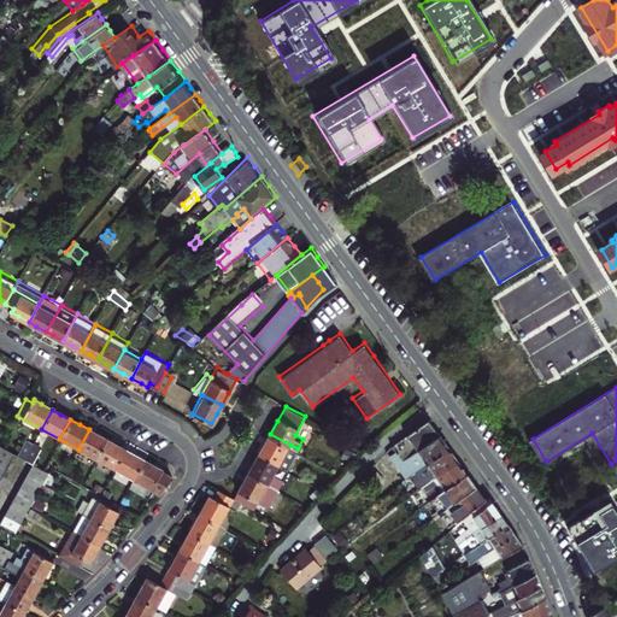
[(434,425),(429,419),(393,447),(398,453),(434,425)]
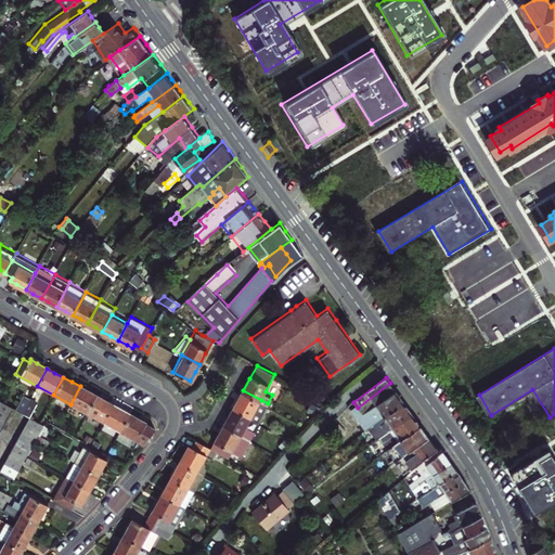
[(359,410),(372,428),(405,403),(398,394),(390,383),(358,408),(359,410)]
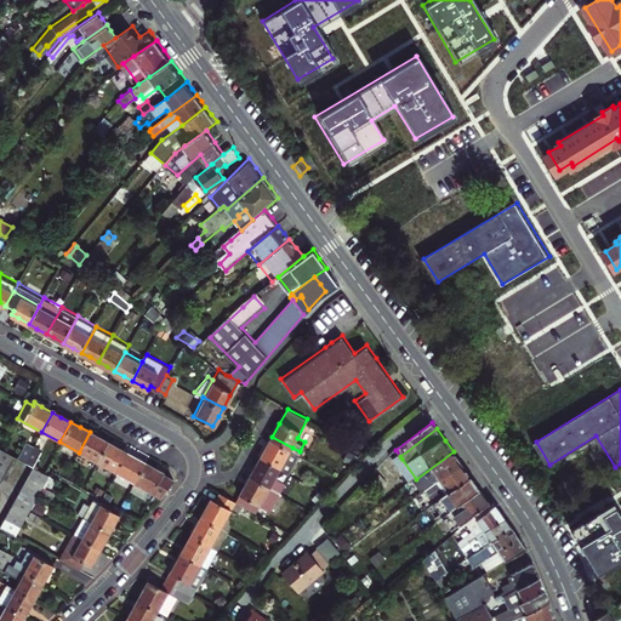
[(79,453),(97,462),(108,443),(98,438),(90,432),(79,453)]
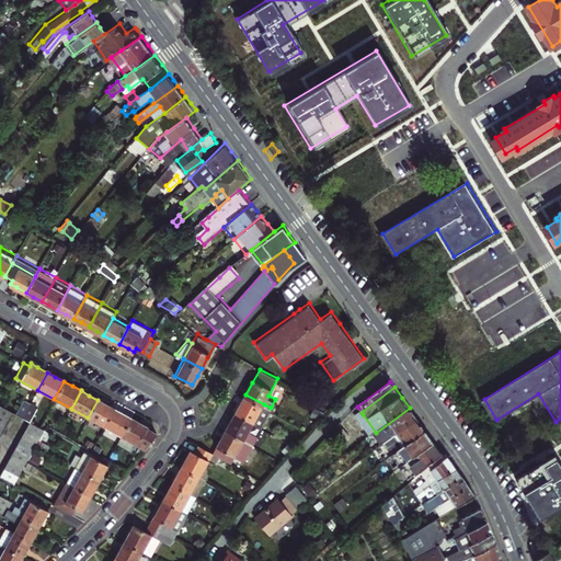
[(241,402),(237,411),(254,421),(262,425),(271,408),(264,404),(245,395),(241,402)]
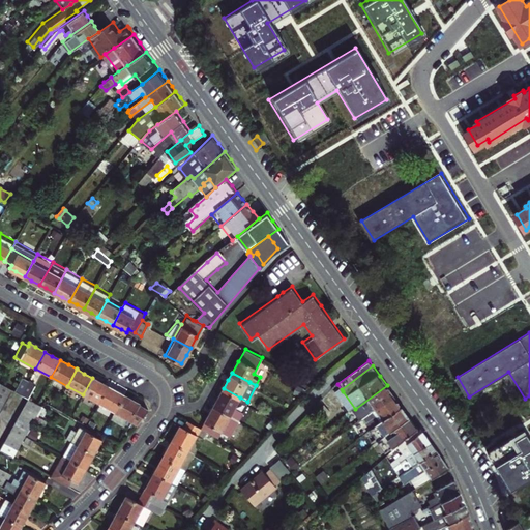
[(22,378),(15,390),(21,393),(28,381),(22,378)]
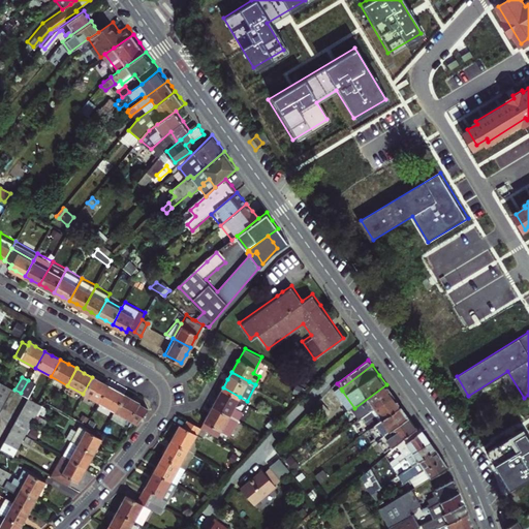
[(83,394),(98,403),(107,385),(99,381),(92,377),(83,394)]
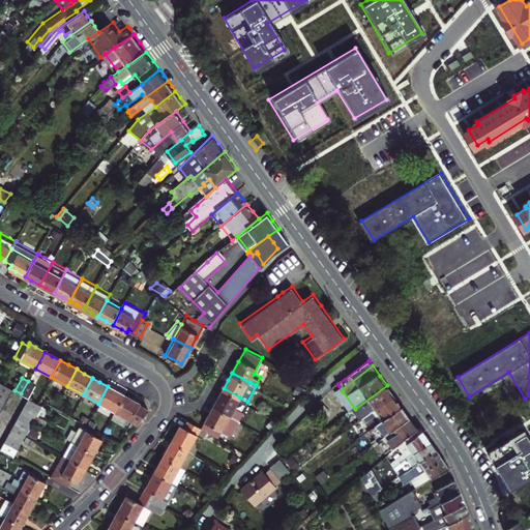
[(35,385),(28,381),(21,393),(28,398),(35,385)]
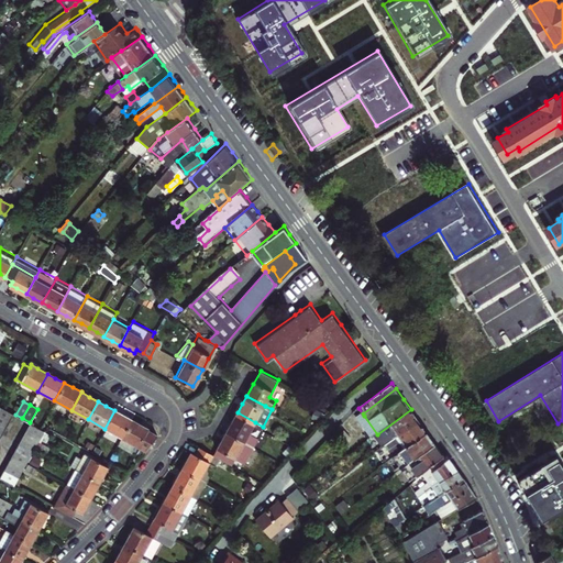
[(0,416),(11,422),(15,415),(0,406),(0,416)]
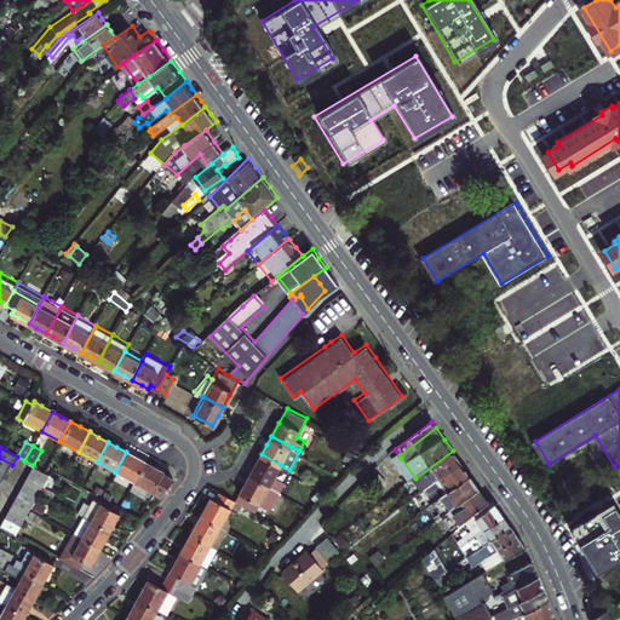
[(453,451),(415,478),(414,480),(423,492),(425,491),(461,464),(458,458),(453,451)]
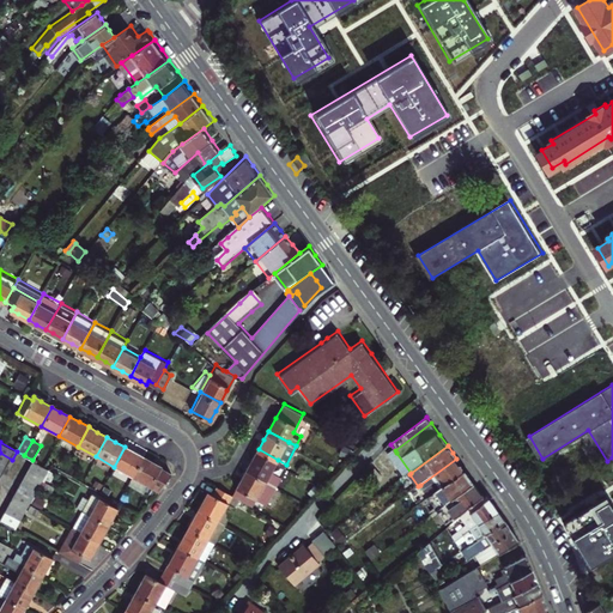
[(114,467),(132,477),(144,457),(134,453),(125,447),(114,467)]
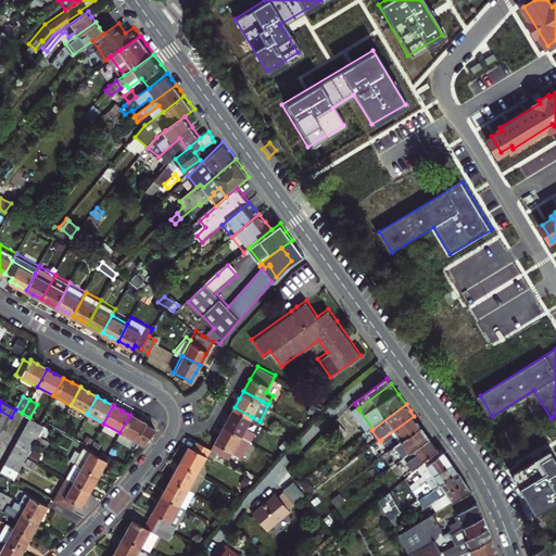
[(229,416),(225,425),(254,440),(258,431),(248,426),(252,417),(235,407),(229,416)]
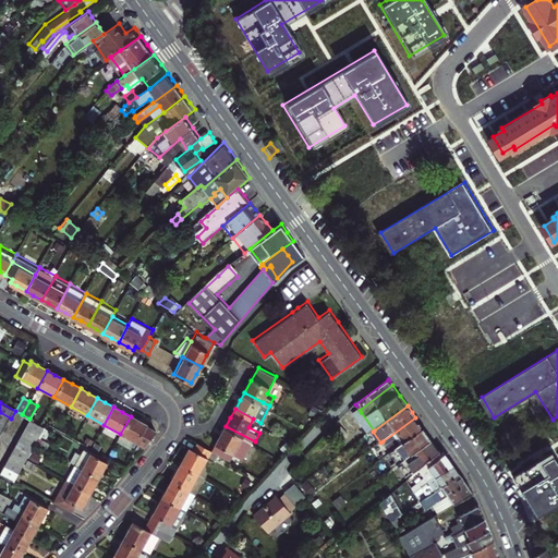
[(0,421),(7,425),(11,419),(0,412),(0,421)]
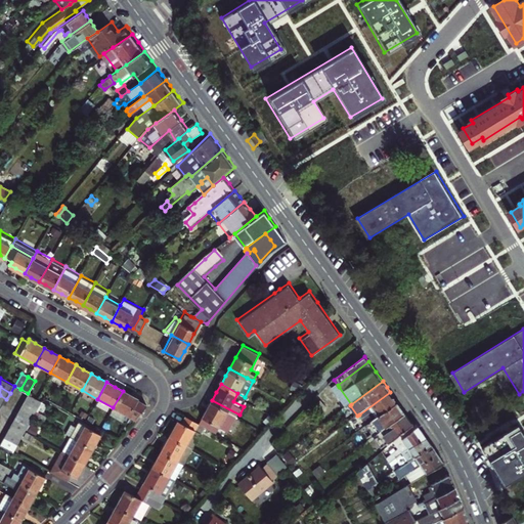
[(339,387),(333,392),(345,408),(350,405),(351,404),(339,387)]
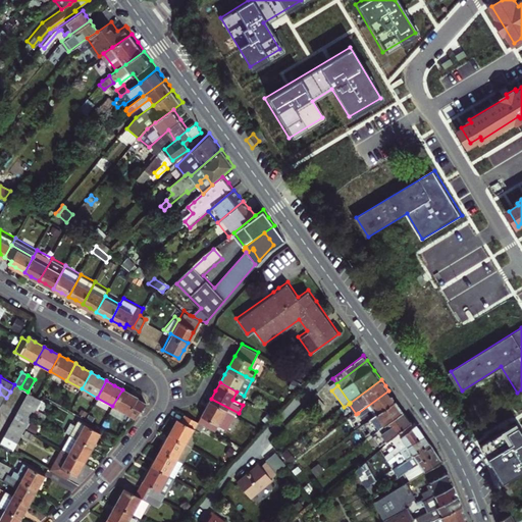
[(127,415),(135,418),(146,404),(137,399),(138,398),(132,395),(122,389),(112,406),(127,415)]
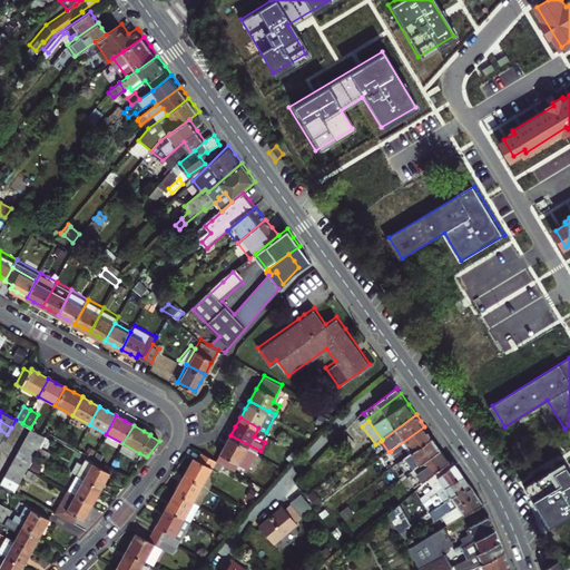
[(424,426),(391,451),(395,457),(400,463),(408,458),(433,439),(429,432),(424,426)]
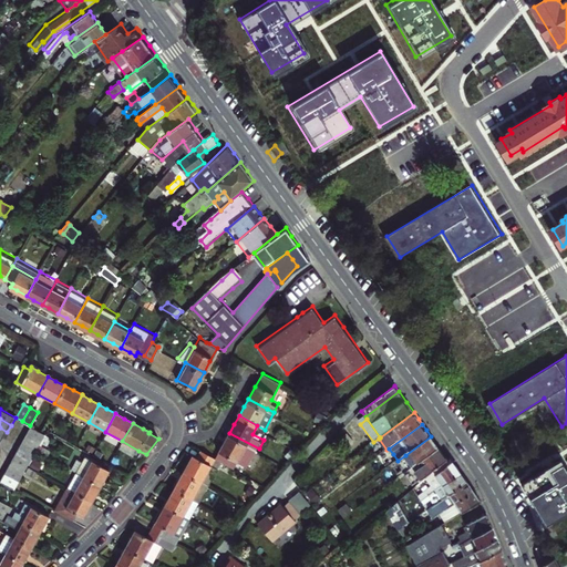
[(26,433),(40,441),(43,433),(30,425),(26,433)]
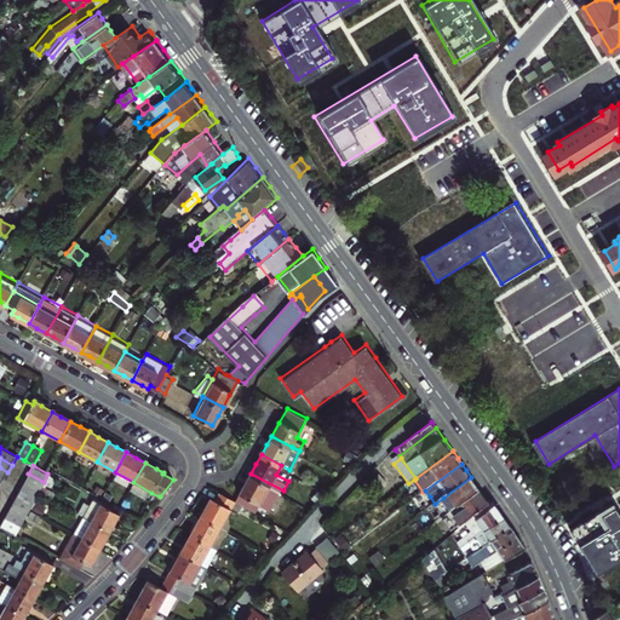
[(28,474),(24,482),(39,491),(44,482),(28,474)]
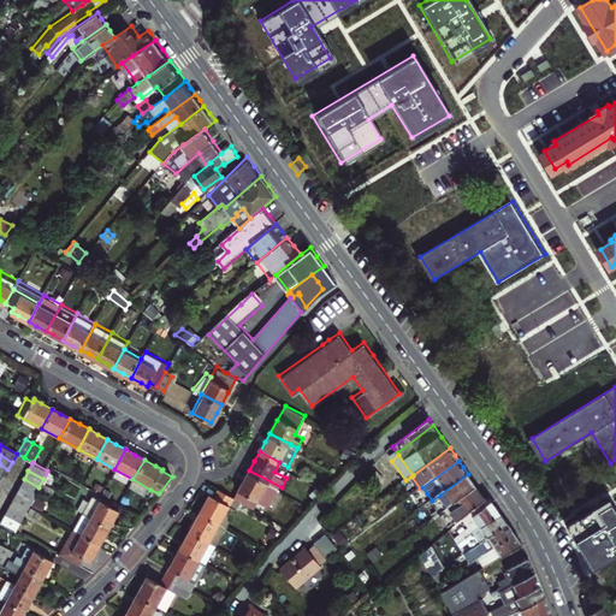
[(242,483),(236,496),(244,501),(256,507),(259,501),(271,507),(282,487),(249,471),(242,483)]
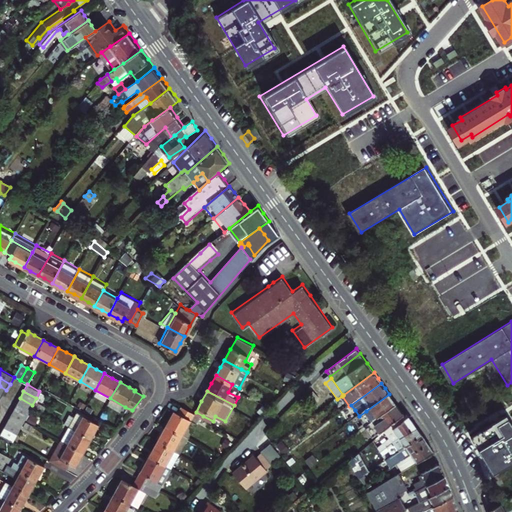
[(389,394),(366,411),(359,416),(362,421),(366,427),(374,421),(397,404),(393,399),(389,394)]
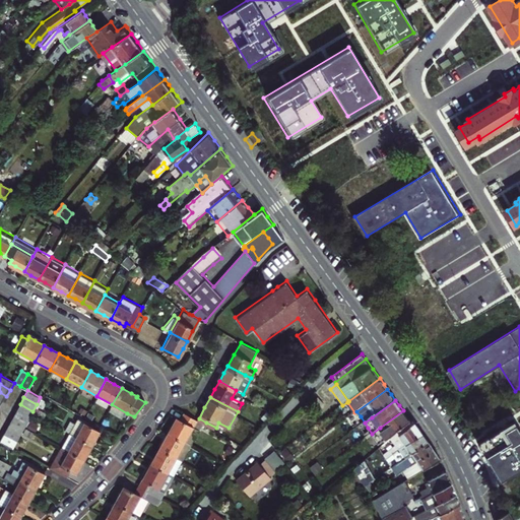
[(16,410),(29,416),(31,411),(33,411),(20,404),(16,410)]
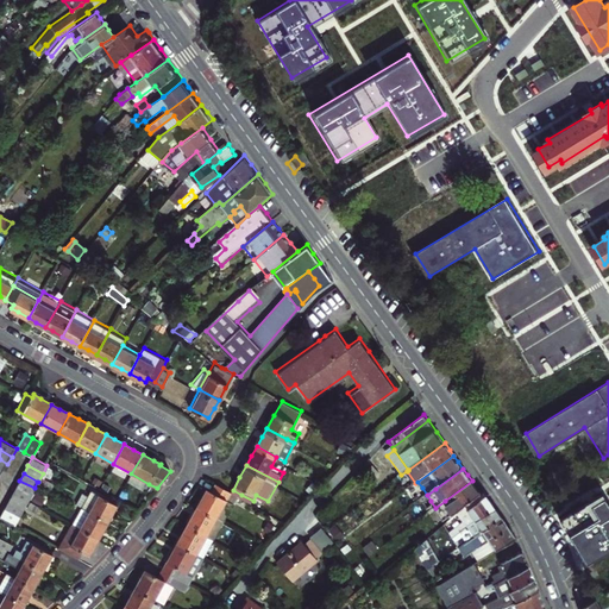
[(149,484),(131,473),(126,482),(144,493),(149,484)]
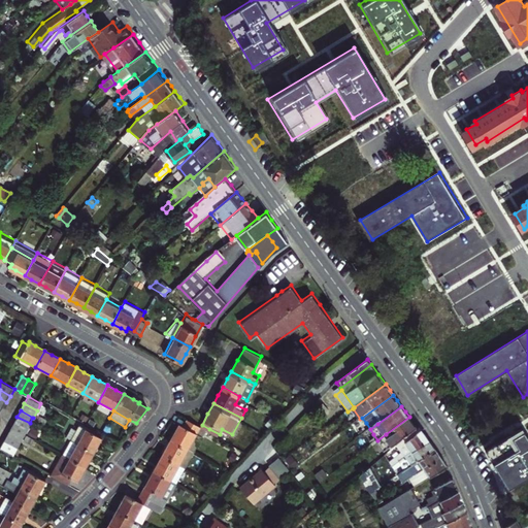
[(17,417),(13,422),(27,429),(30,423),(17,417)]
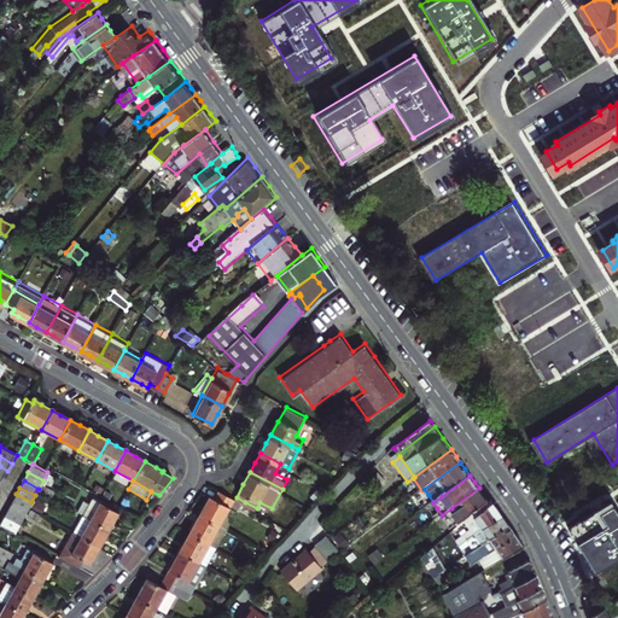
[(479,488),(452,508),(459,520),(488,500),(483,494),(479,488)]
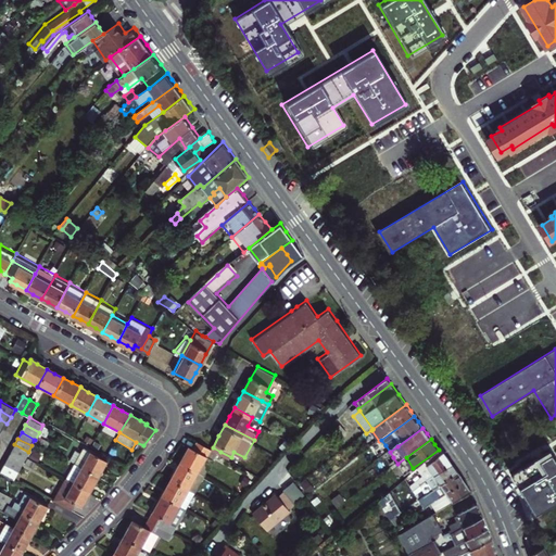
[(207,475),(220,452),(213,447),(205,443),(200,440),(197,447),(192,445),(188,452),(182,462),(207,475)]
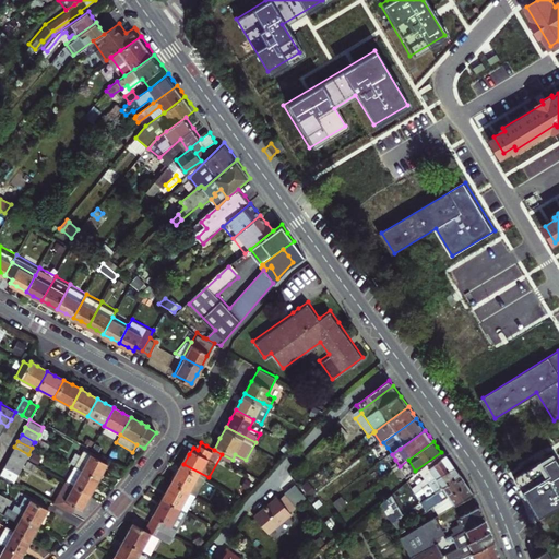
[(10,454),(24,462),(26,458),(28,454),(14,447),(10,454)]
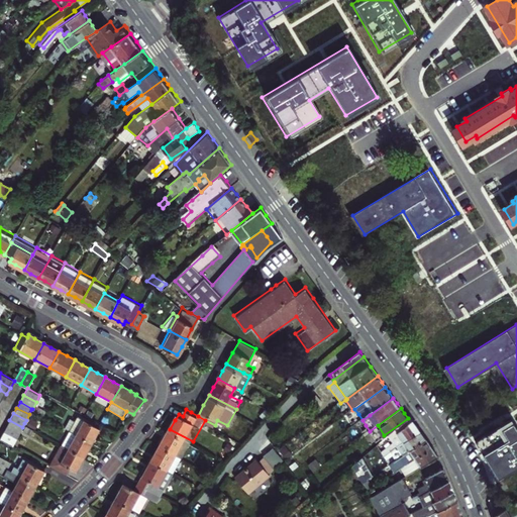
[(411,415),(408,418),(388,434),(393,442),(382,450),(386,456),(392,452),(421,431),(416,423),(411,415)]
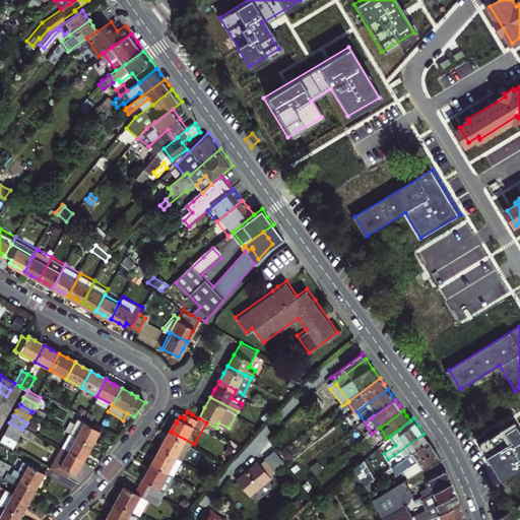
[(69,433),(92,446),(96,440),(101,433),(78,420),(75,426),(71,423),(66,431),(69,433)]
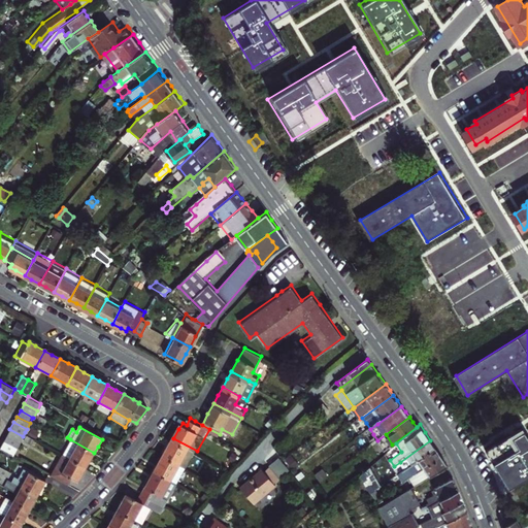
[(9,429),(6,435),(19,442),(23,436),(9,429)]
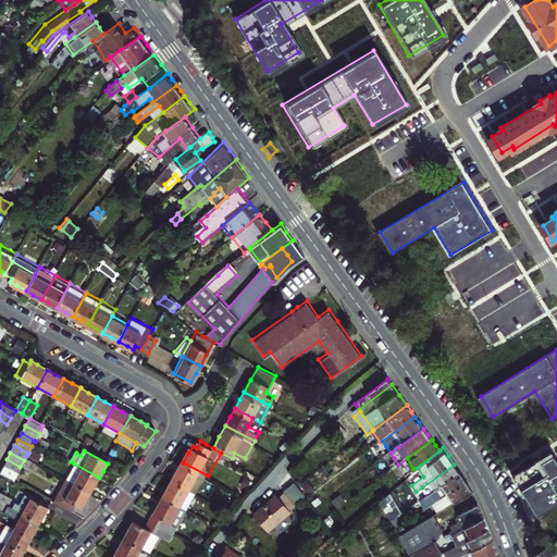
[(556,465),(549,453),(511,474),(534,514),(556,500),(556,465)]
